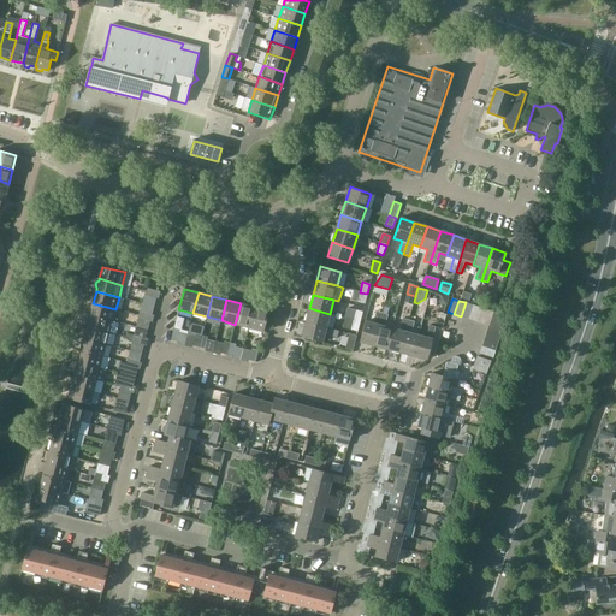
[(461,317),(468,319),(473,304),(466,302),(461,317)]
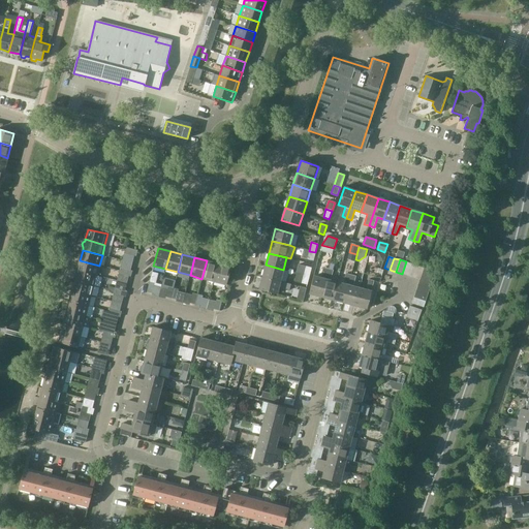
[(80,260),(76,270),(96,275),(99,266),(80,260)]
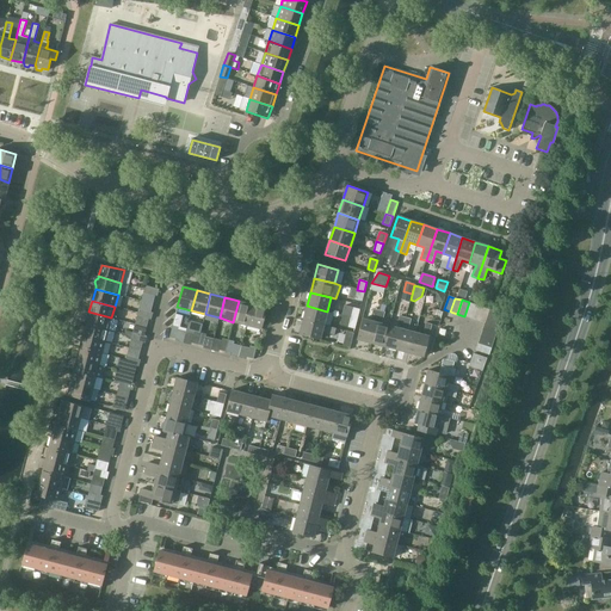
[(233,322),(247,326),(252,304),(239,301),(233,322)]
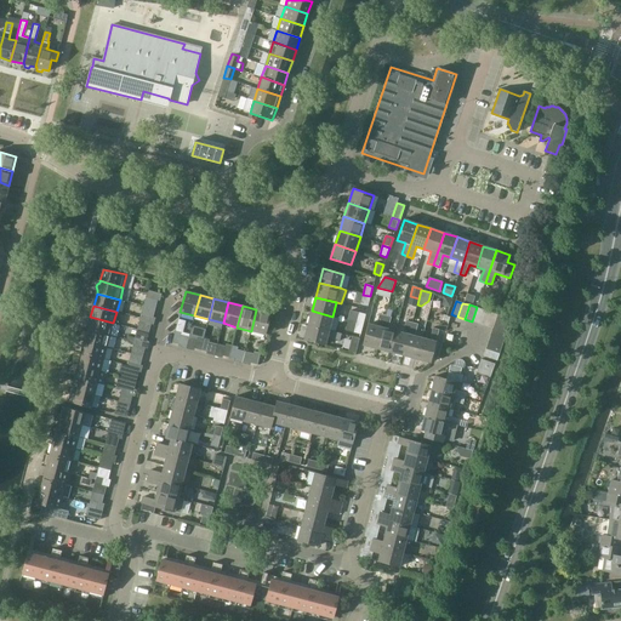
[(472,322),(478,324),(483,309),(477,307),(472,322)]
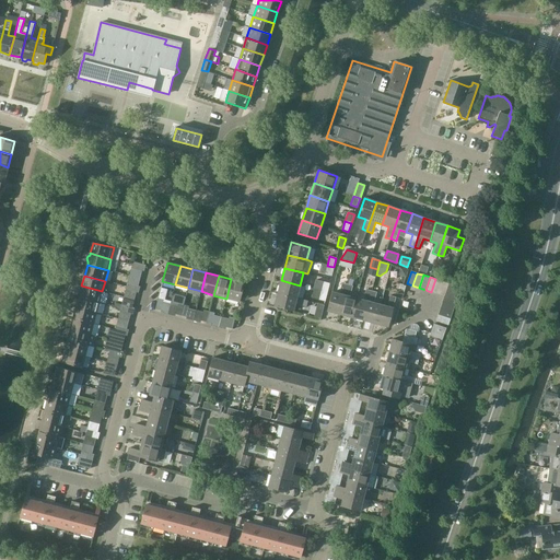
[(231,279),(226,299),(240,302),(244,282),(231,279)]
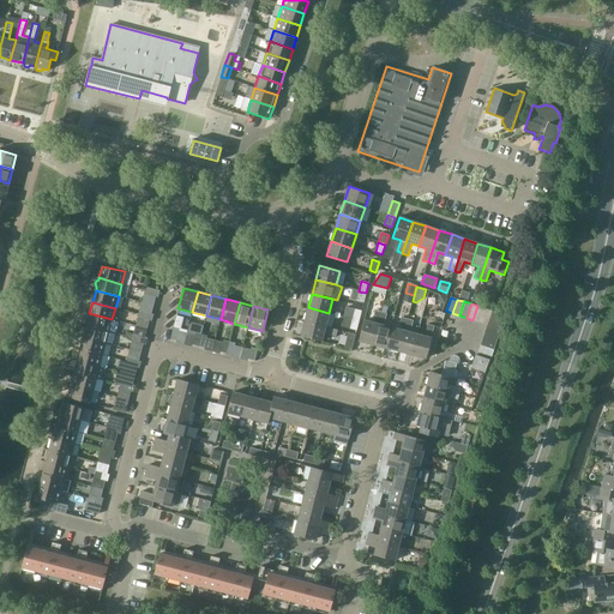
[(473,320),(480,323),(485,308),(477,306),(473,320)]
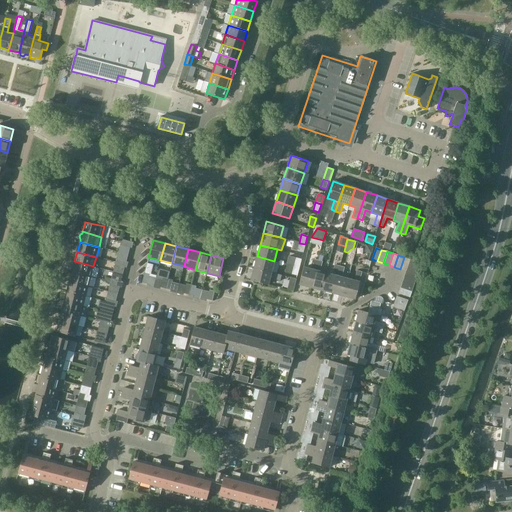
[(257,256),(254,268),(271,272),(274,261),(257,256)]
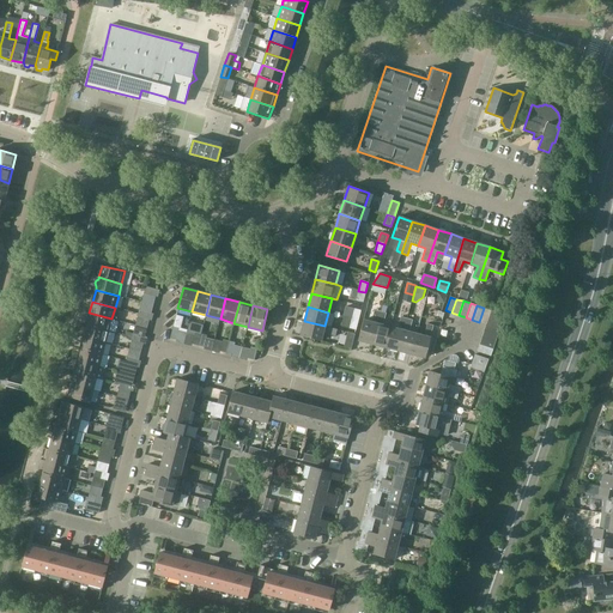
[(479,322),(486,325),(491,310),(484,308),(479,322)]
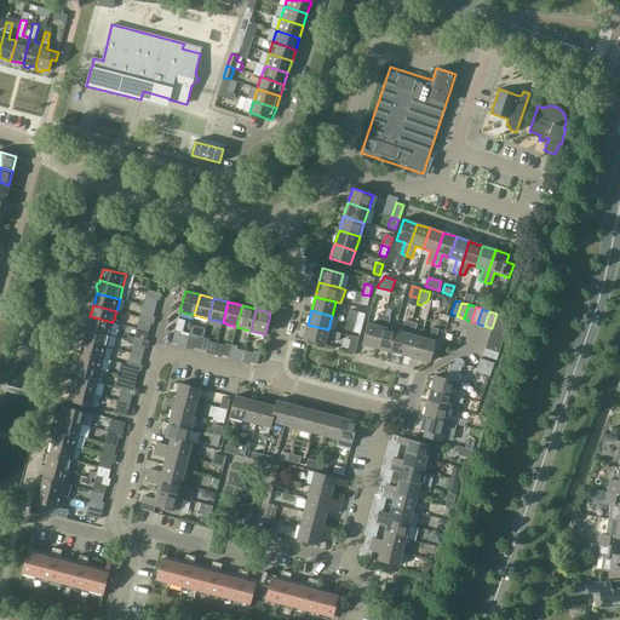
[(357,313),(355,322),(362,323),(365,314),(357,313)]
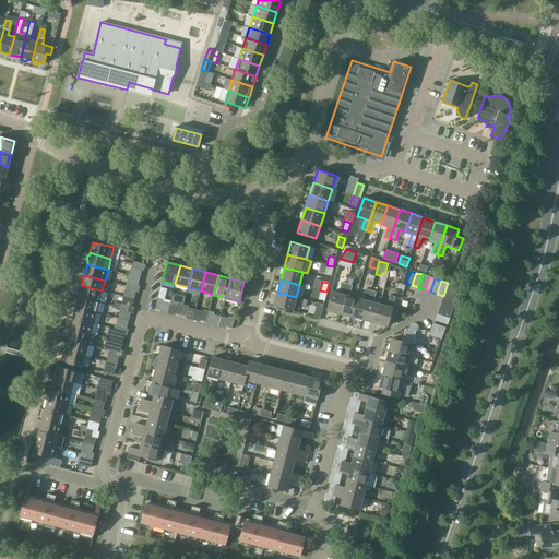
[(326,310),(339,313),(346,284),(342,283),(339,294),(331,292),(326,310)]
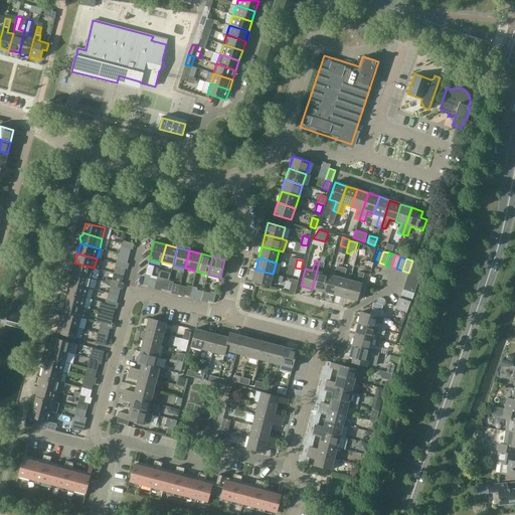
[(408,273),(406,278),(418,282),(423,265),(412,261),(408,273)]
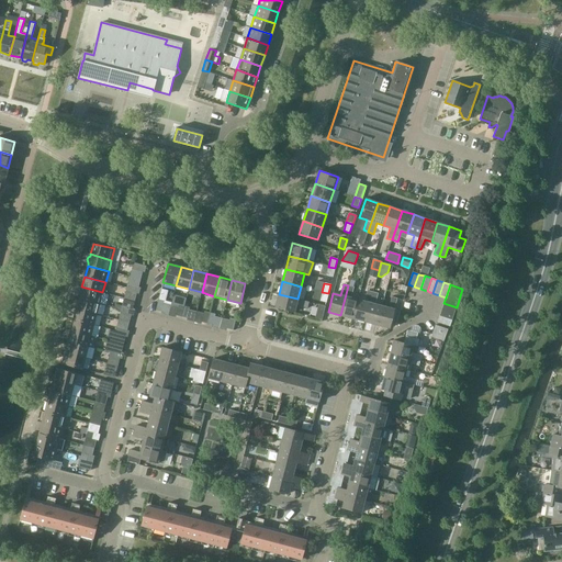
[(340,315),(352,318),(358,300),(351,298),(353,287),(348,285),(340,315)]
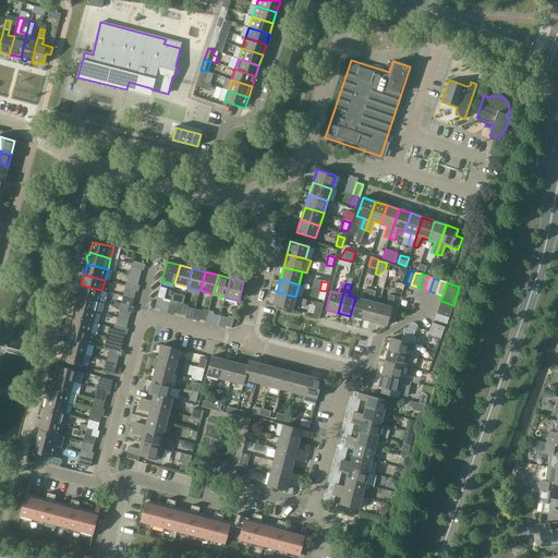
[(81,284),(79,295),(99,301),(101,290),(81,284)]
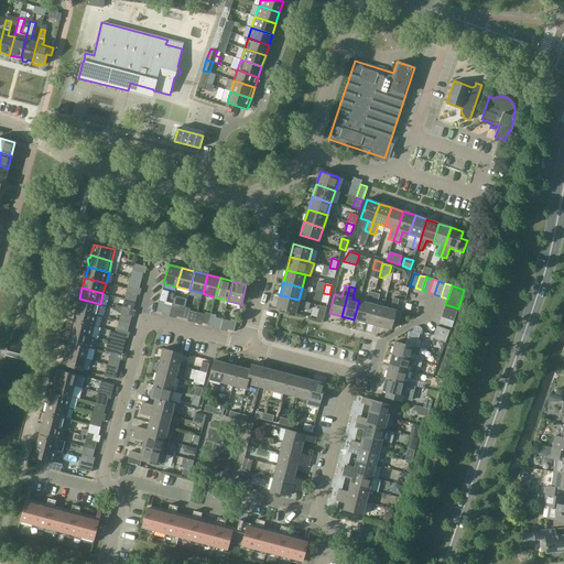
[(354,320),(366,323),(373,293),(369,292),(366,302),(359,301),(354,320)]
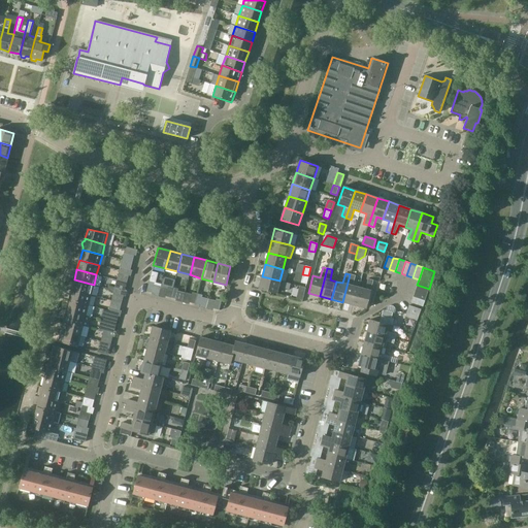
[(342,302),(354,305),(359,288),(353,286),(355,275),(350,274),(342,302)]
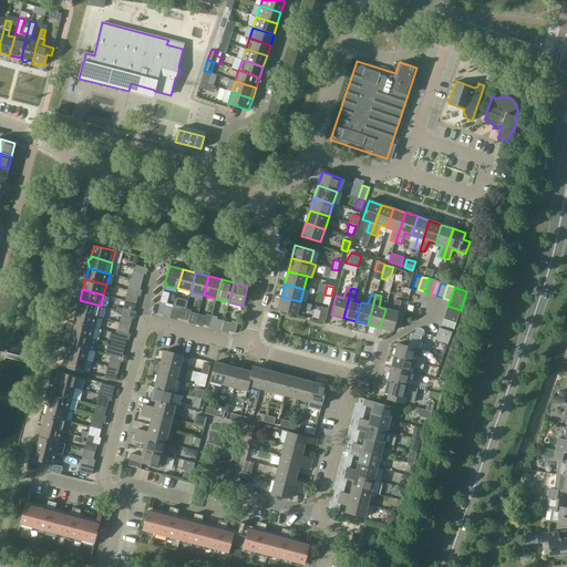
[(300,301),(281,297),(278,310),(297,315),(300,301)]
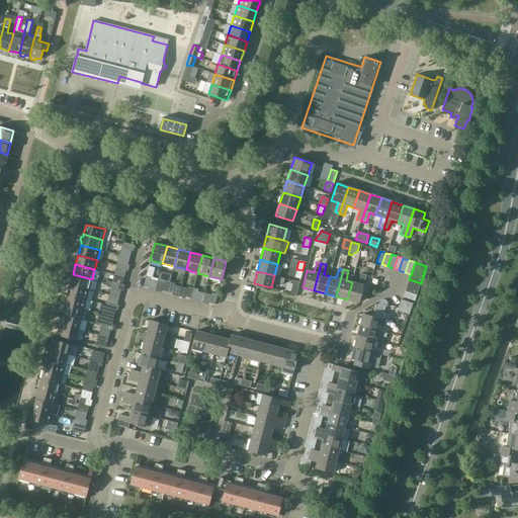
[(352,282),(347,299),(359,303),(363,285),(366,275),(361,273),(358,283),(352,282)]
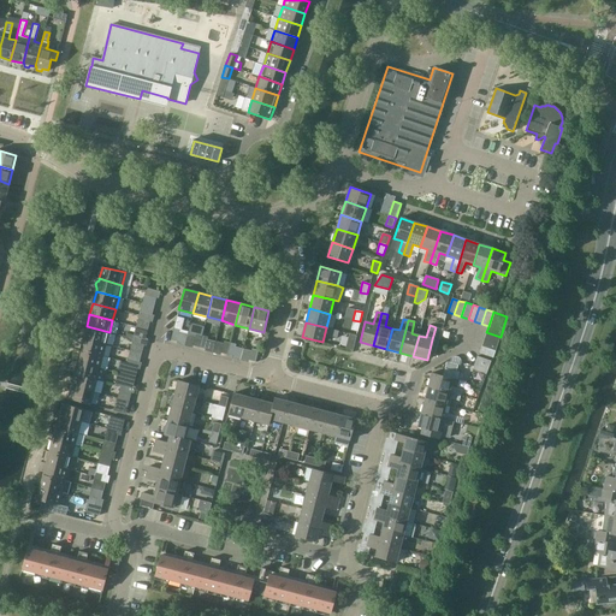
[(87,326),(83,338),(106,344),(110,332),(87,326)]
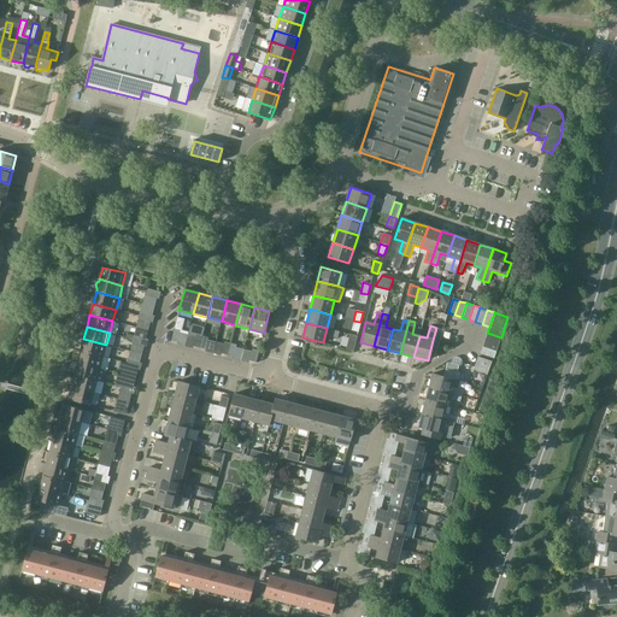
[(487,333),(485,340),(499,345),(501,338),(487,333)]
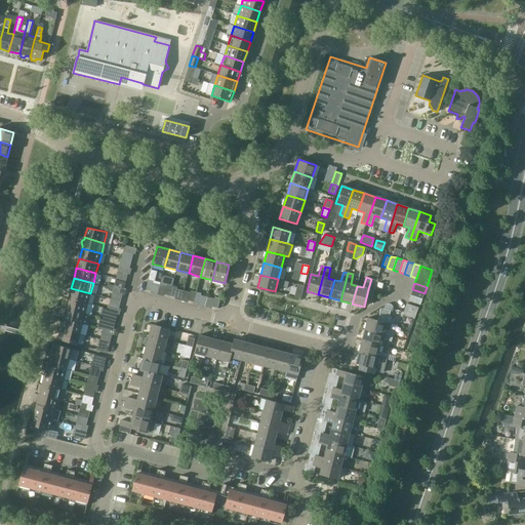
[(297,284),(294,296),(300,298),(304,286),(297,284)]
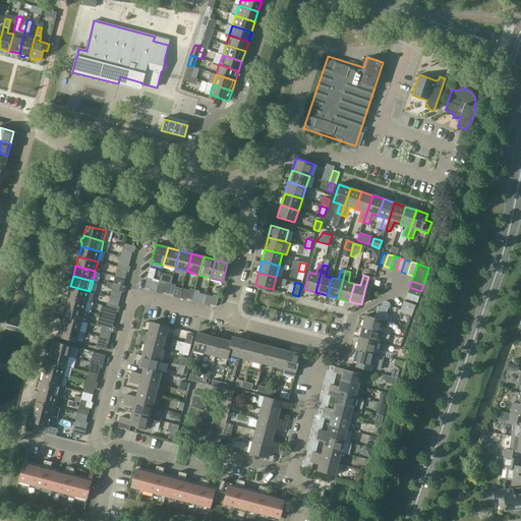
[(70,286),(68,296),(88,301),(90,291),(70,286)]
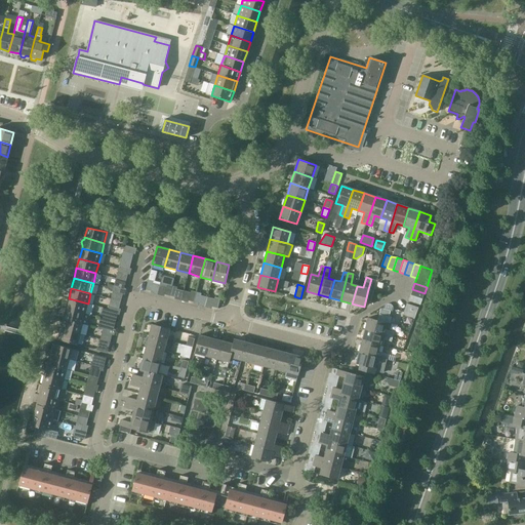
[(412,289),(410,295),(422,299),(425,293),(412,289)]
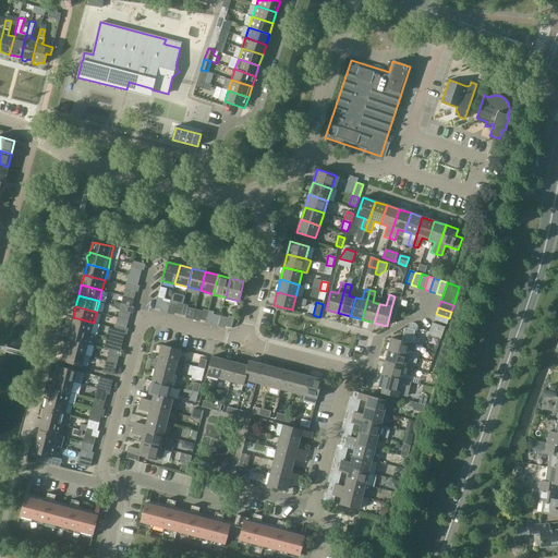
[(449,318),(436,314),(434,320),(447,324),(449,318)]
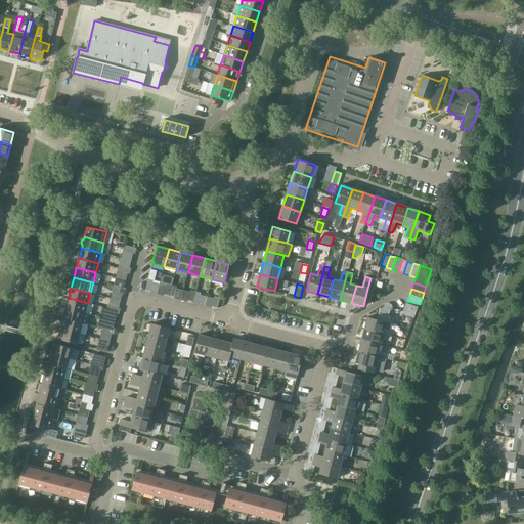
[(69,298),(66,308),(91,314),(93,305),(88,303),(69,298)]
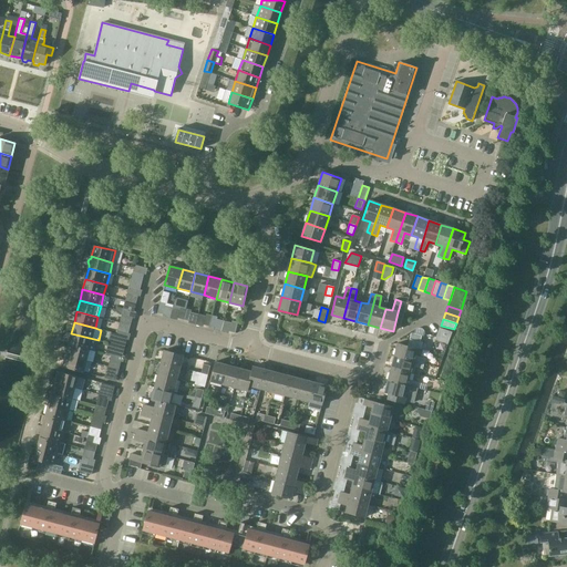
[(439,328),(435,340),(447,344),(452,332),(439,328)]
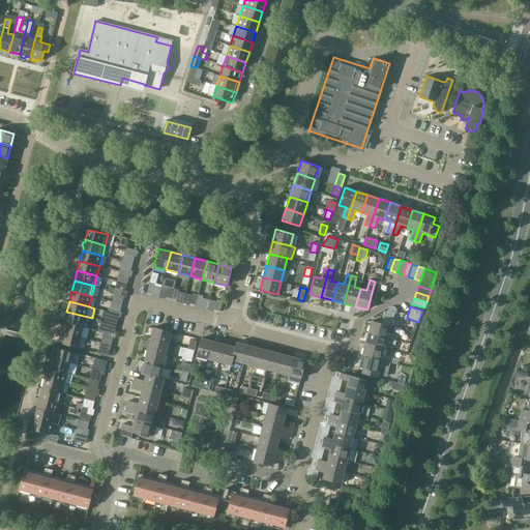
[(66,312),(64,322),(84,327),(89,328),(92,318),(66,312)]
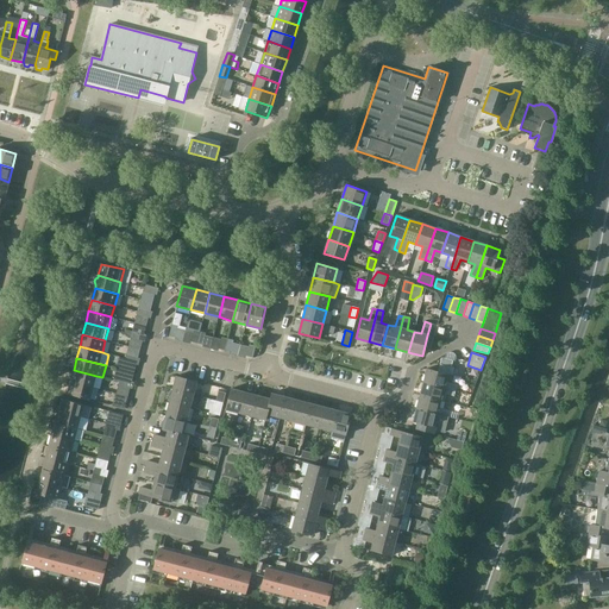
[(427,369),(424,382),(456,390),(457,384),(445,382),(447,374),(452,375),(453,368),(451,368),(452,362),(440,359),(439,364),(440,364),(438,371),(427,369)]
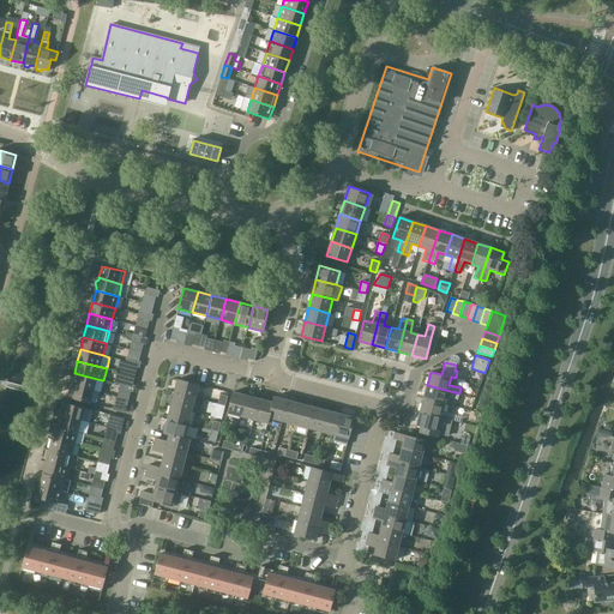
[(74,373),(71,385),(94,391),(97,379),(74,373)]
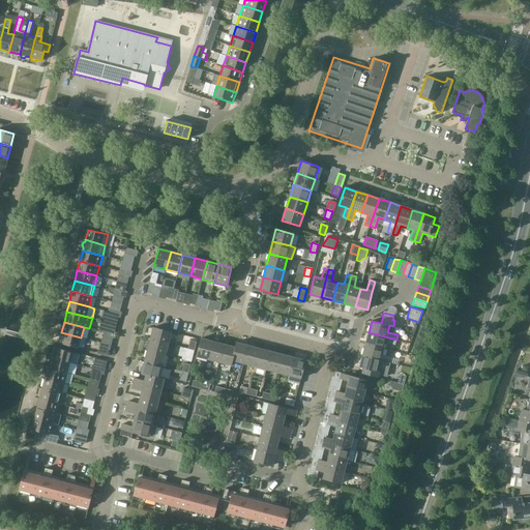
[(153,327),(150,340),(168,344),(171,332),(153,327)]
